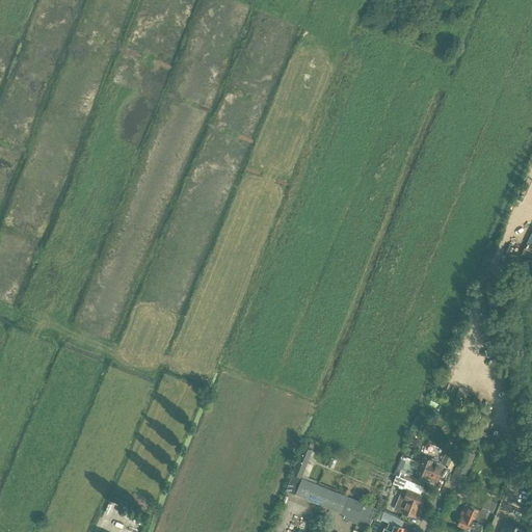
[(531,250),(524,247),(522,254),(531,258),(531,250)]
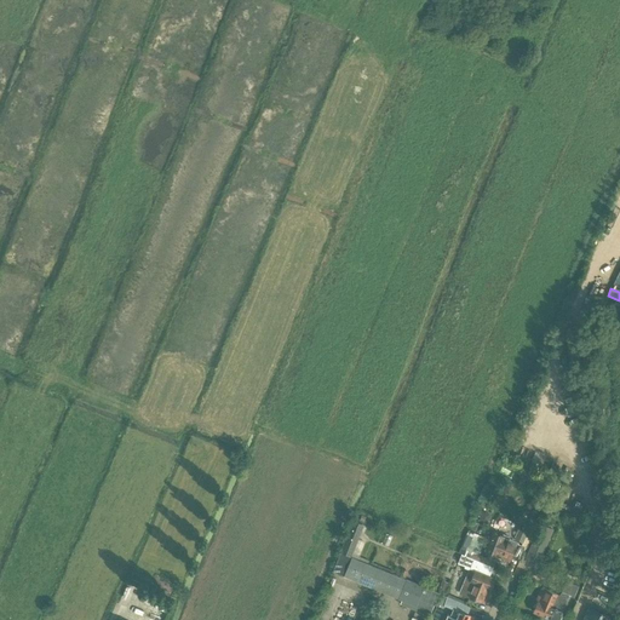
[(585,348),(570,348),(570,359),(585,359),(585,348)]
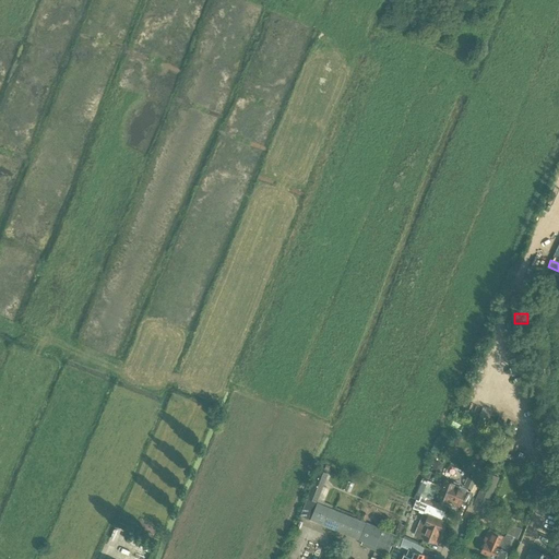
[(540,369),(526,369),(525,378),(540,378),(540,369)]
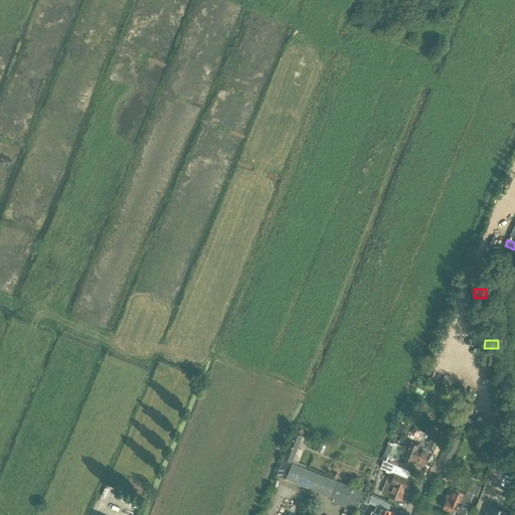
[(508,394),(496,393),(495,402),(507,403),(508,394)]
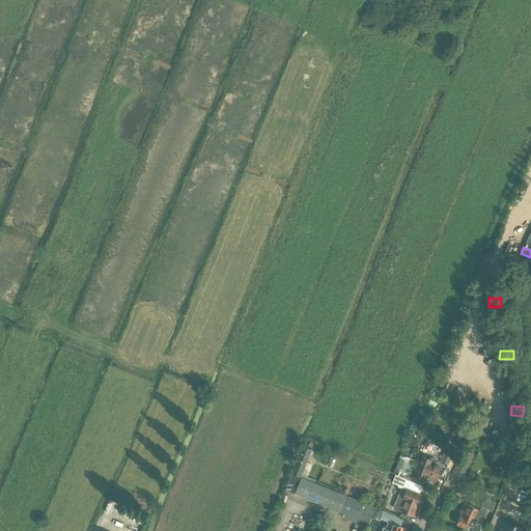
[(311,449),(301,445),(290,472),(300,476),(311,449)]
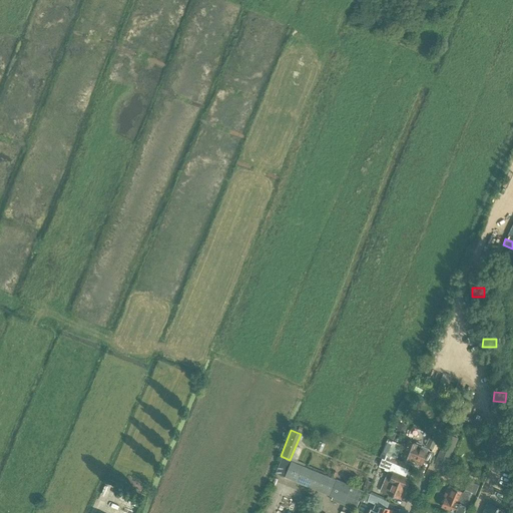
[(429,438),(426,446),(434,449),(437,441),(429,438)]
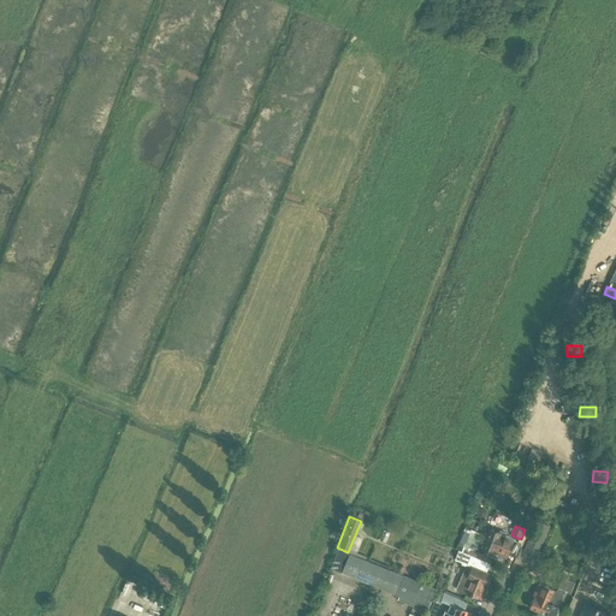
[(481,548),(493,552),(505,557),(508,554),(515,556),(521,544),(513,540),(511,542),(504,539),(505,533),(499,531),(498,532),(489,528),(481,548)]
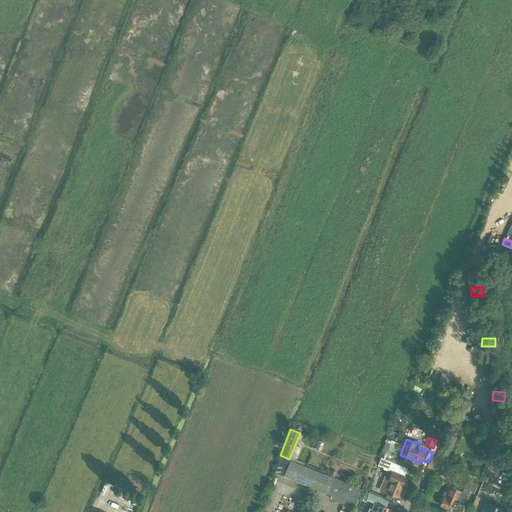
[(283,476),(343,501),(355,505),(361,489),(350,484),(334,478),(337,472),(329,469),(328,473),(306,464),(305,466),(281,456),(274,471),(284,475),(283,476)]
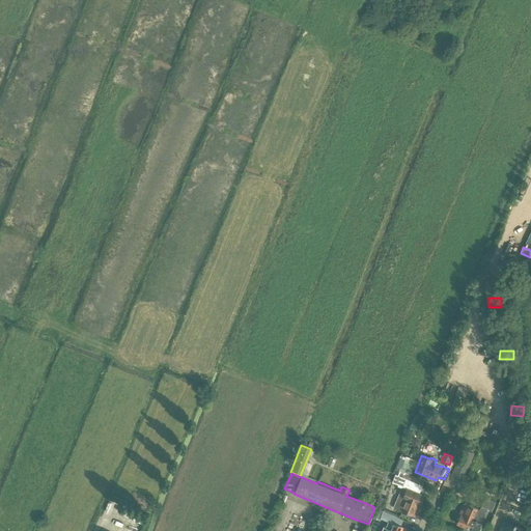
[(401,487),(399,493),(393,507),(415,516),(419,505),(423,496),(419,494),(422,485),(395,474),(392,482),(397,484),(397,486),(401,487)]
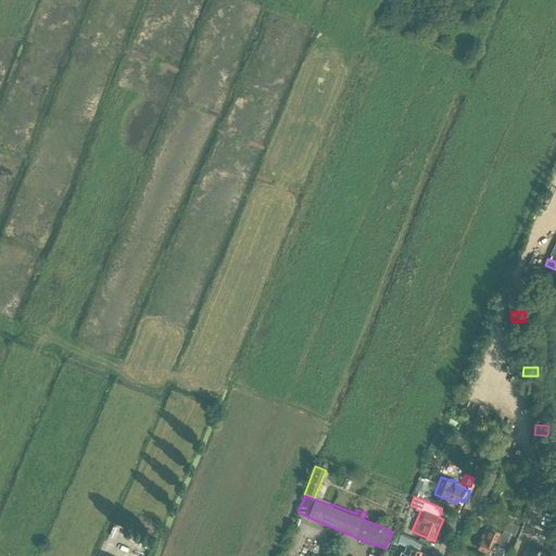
[(478,548),(492,555),(493,555),(495,555),(501,555),(503,555),(504,553),(503,551),(504,548),(509,534),(514,536),(518,526),(507,520),(502,533),(500,533),(485,527),(481,535),(483,536),(478,548)]
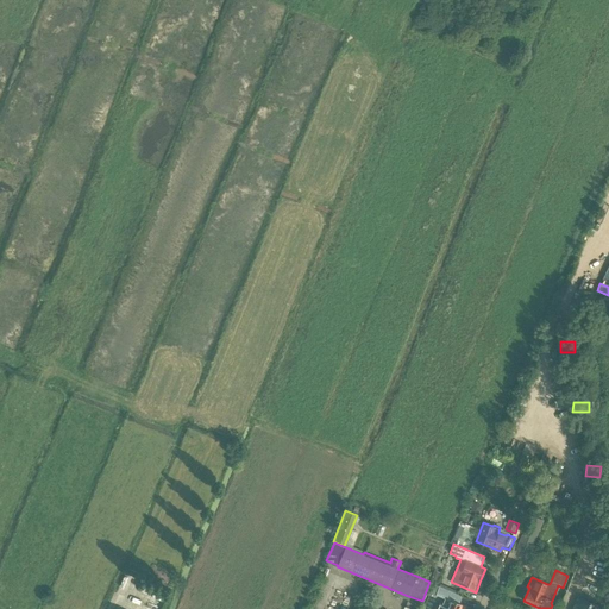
[(443,606),(439,603),(437,608),(464,608),(465,607),(459,604),(462,596),(434,584),(431,592),(445,598),(443,606)]
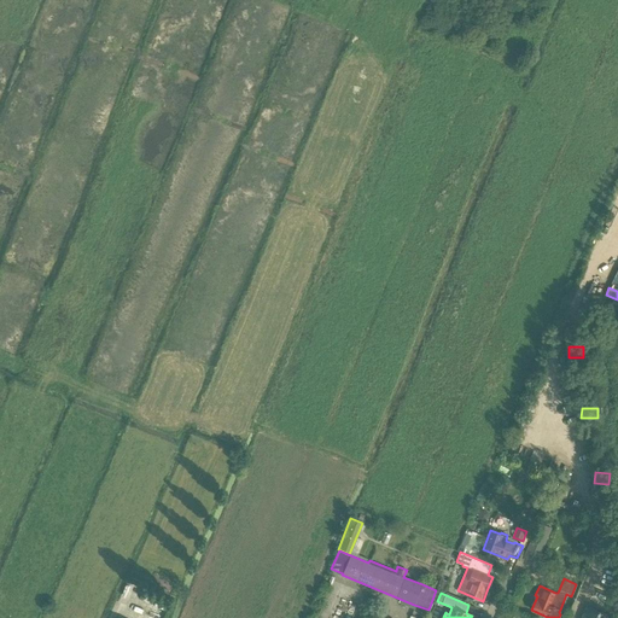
[(610,617),(611,616),(586,605),(579,617),(610,617)]
